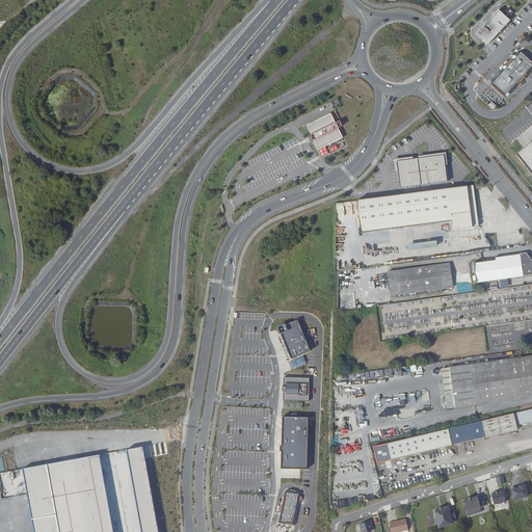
[(489,45),(511,21),(499,9),(477,33),(484,40),(483,41),(487,44),(488,44),(489,45)]
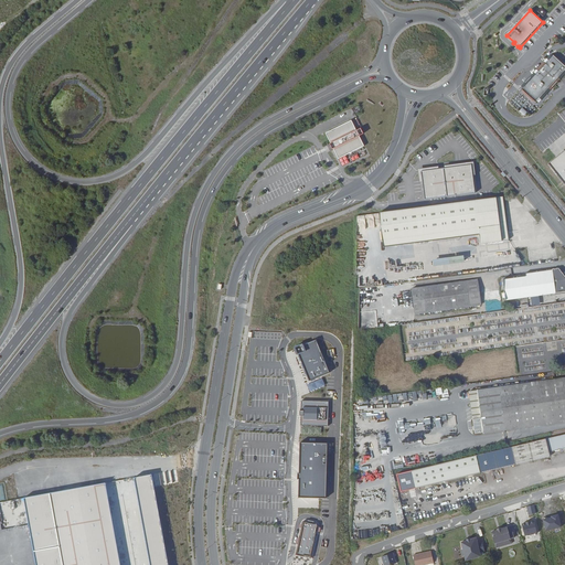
[(564,70),(564,65),(553,54),(548,60),(547,60),(545,61),(546,62),(539,70),(539,71),(536,70),(534,72),(536,74),(522,88),(536,102),(564,70)]
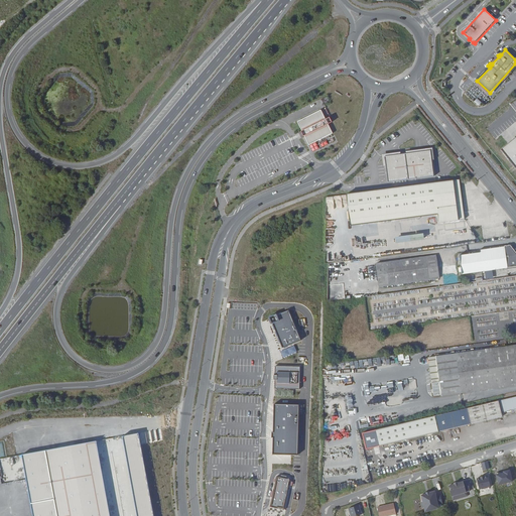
[(473,86),(468,93),(473,97),(479,90),(473,86)]
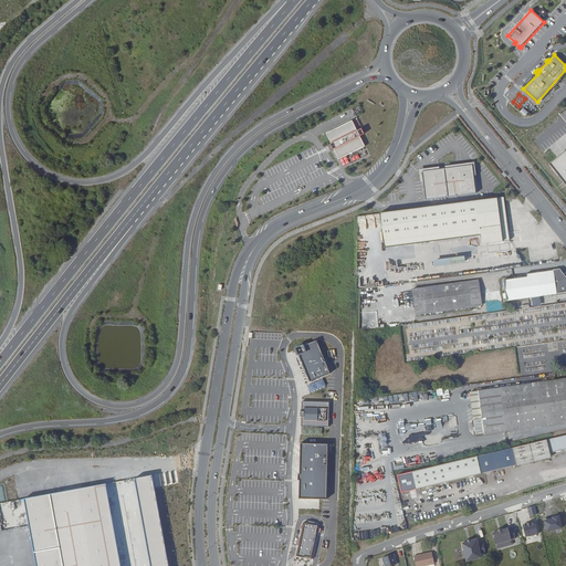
[(519,114),(525,119),(530,113),(524,107),(519,114)]
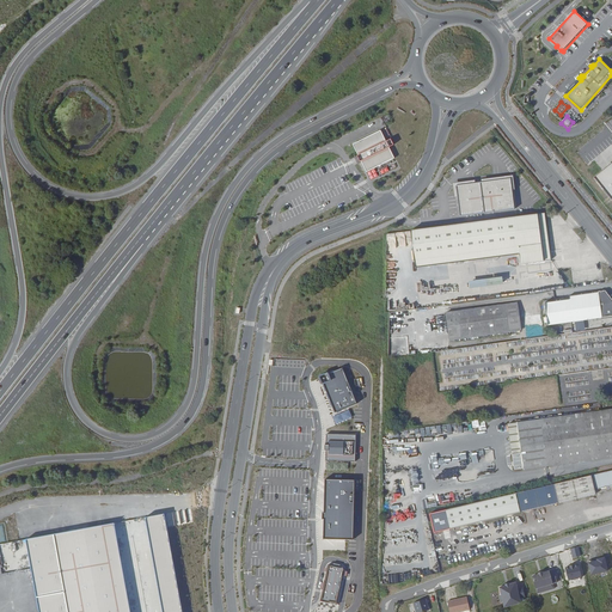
[(353,145),(360,159),(366,172),(395,158),(390,147),(393,145),(391,140),(386,142),(381,130),(353,145)]
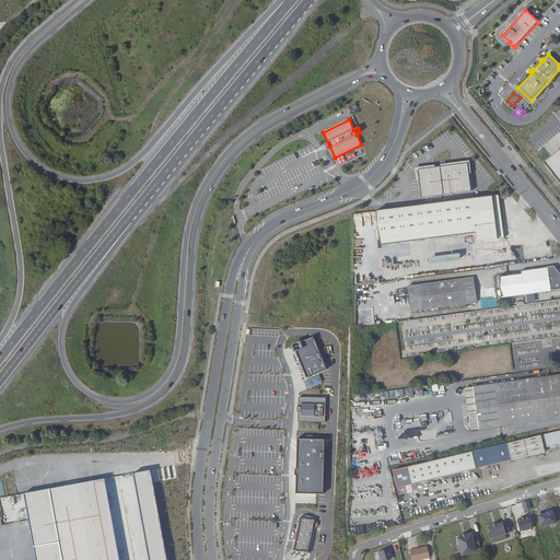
[(559,149),(544,162),(559,182),(559,149)]
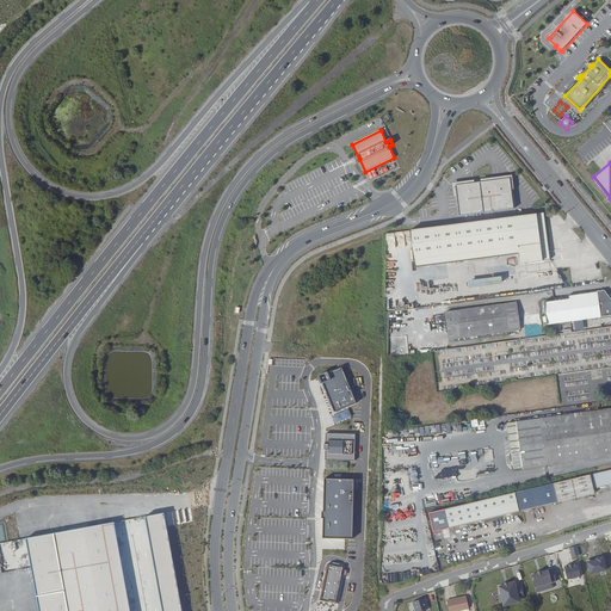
[(376,172),(380,171),(380,168),(368,172),(369,178),(377,176),(376,172)]
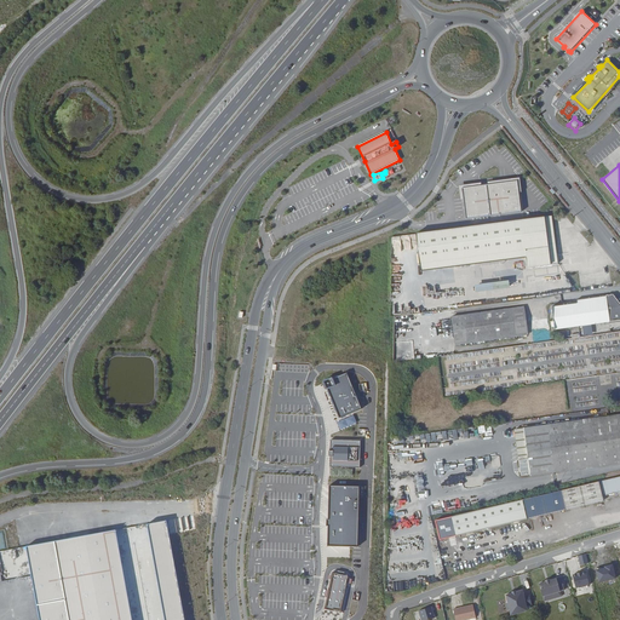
[(464,189),(468,220),(523,213),(520,182),(464,189)]
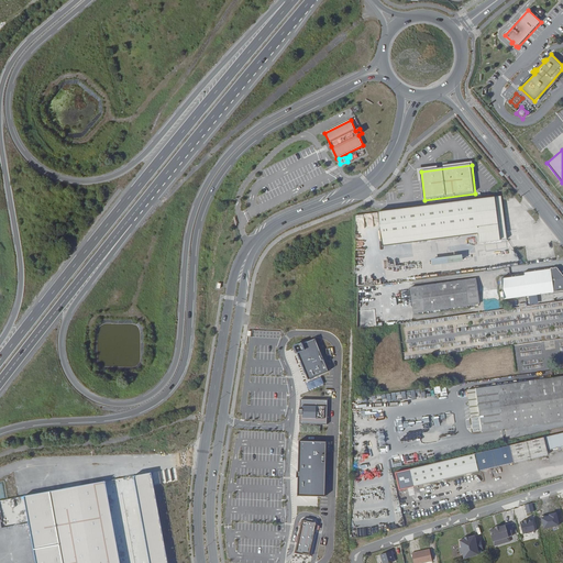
[(481,243),(507,240),(501,196),(378,212),(382,245),(478,233),(481,243)]
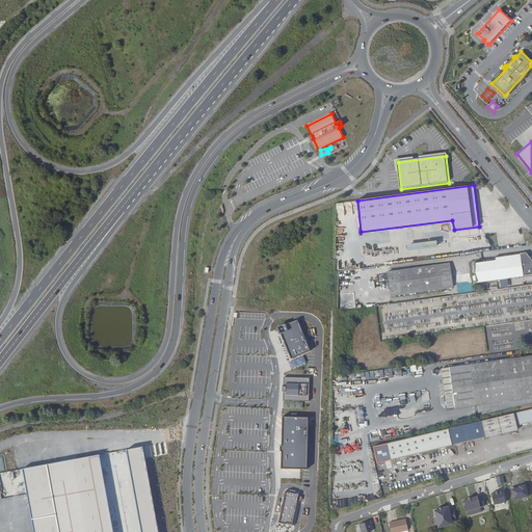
[(436,242),(406,245),(407,253),(437,249),(436,242)]
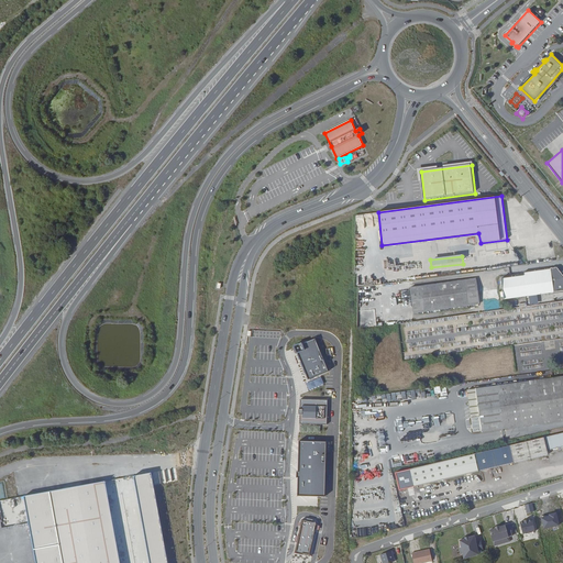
[(562,290),(562,275),(558,268),(525,273),(525,275),(501,278),(504,299),(562,290)]
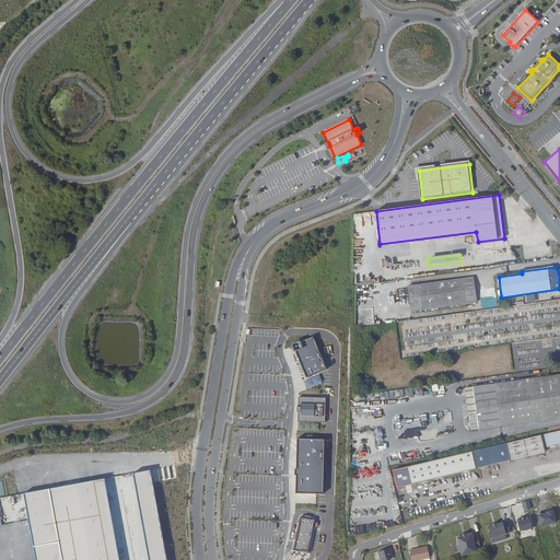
[(411,312),(478,302),(474,277),(408,287),(411,312)]
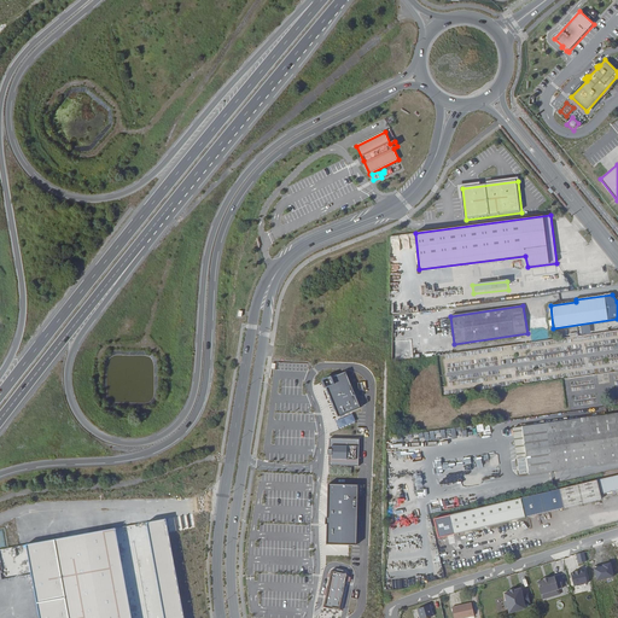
[(589,324),(581,325),(582,336),(590,334),(589,324)]
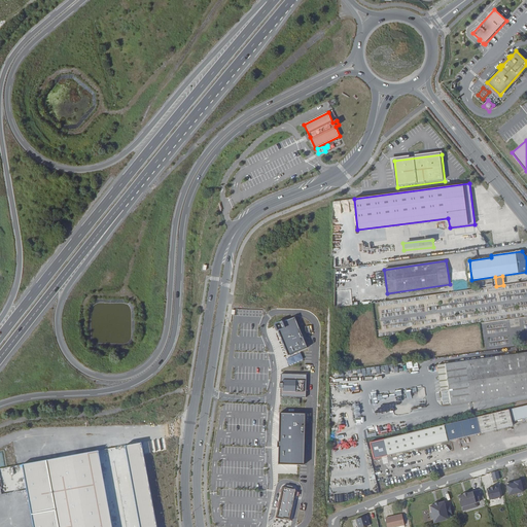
[(283,320),(274,324),(277,330),(279,329),(289,354),(307,347),(294,318),(283,322),(283,320)]
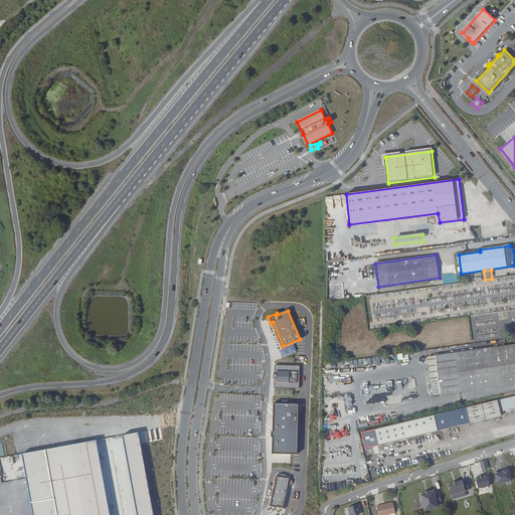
[(514,343),(454,353),(435,356),(441,396),(460,393),(514,384),(514,343)]
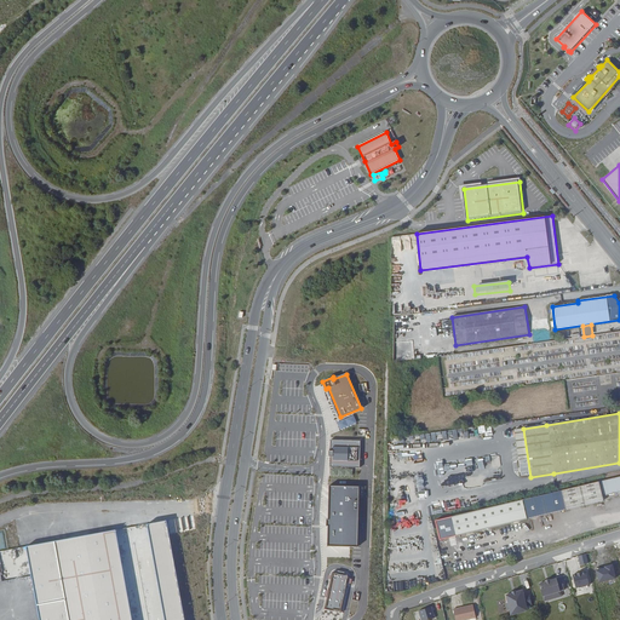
[(361,441),(331,440),(331,451),(329,452),(329,457),(331,457),(331,466),(361,469),(361,441)]
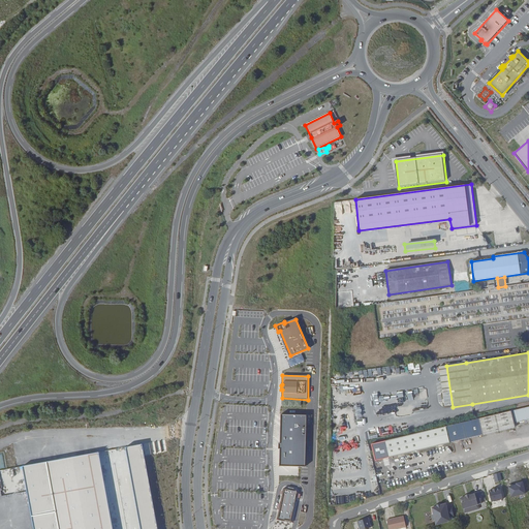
[(518,424),(528,421),(528,407),(515,411),(518,424)]
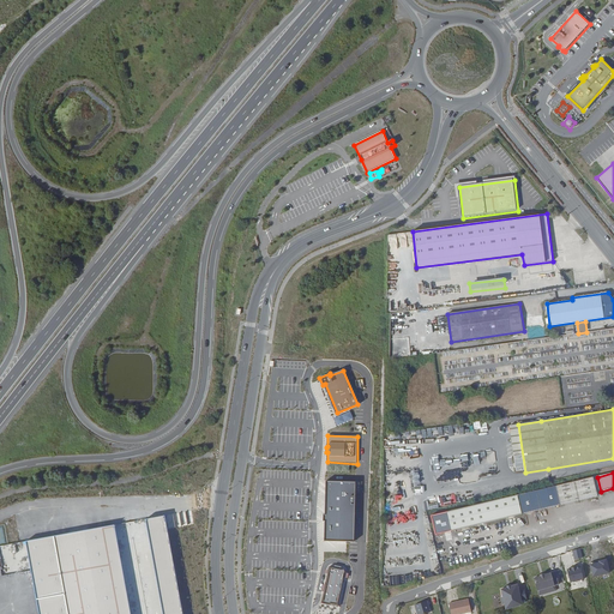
[(596,477),(559,487),(523,495),(527,515),(564,505),(601,497),(596,477)]
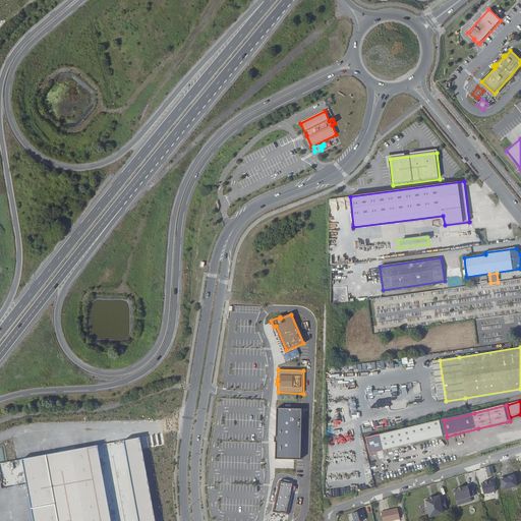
[(302,409),(277,409),(277,438),(275,438),(275,441),(277,441),(276,459),(301,460),(302,409)]
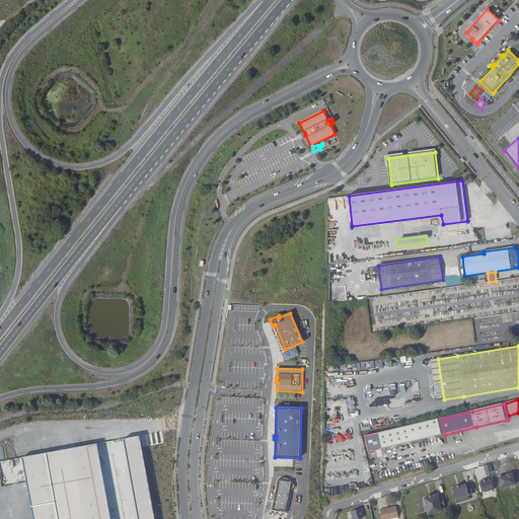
[(371,453),(445,435),(442,419),(367,437),(371,453)]
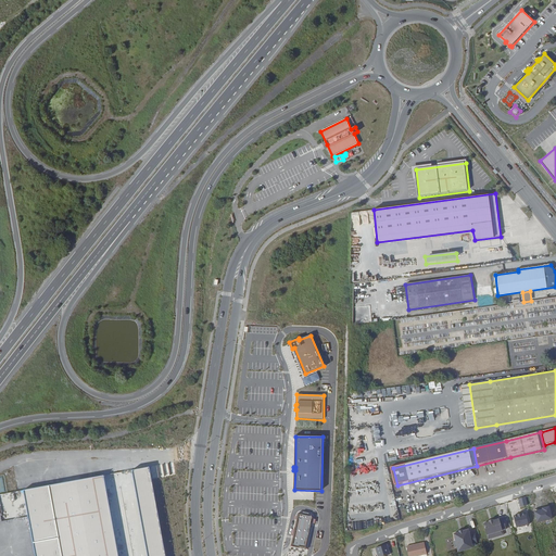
[(165,555),(150,467),(24,491),(35,551),(36,555),(165,555)]
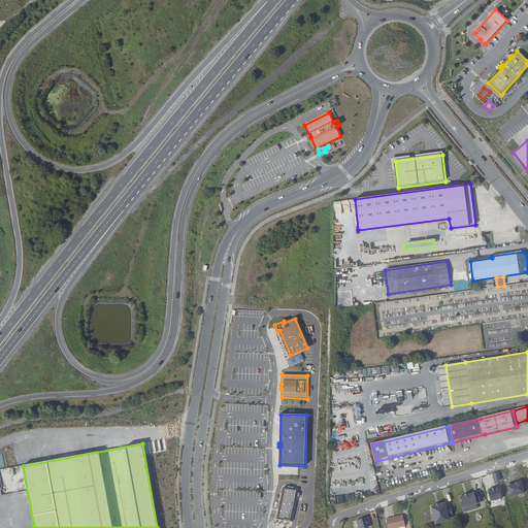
[(494,481),(500,480),(499,471),(492,473),(494,481)]
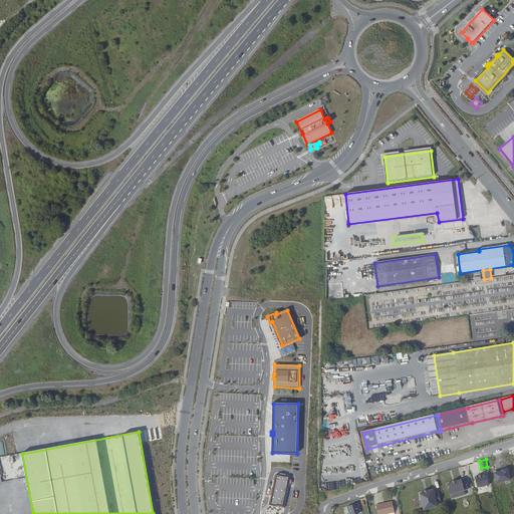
[(510,480),(508,468),(501,470),(502,471),(494,473),(496,483),(510,480)]
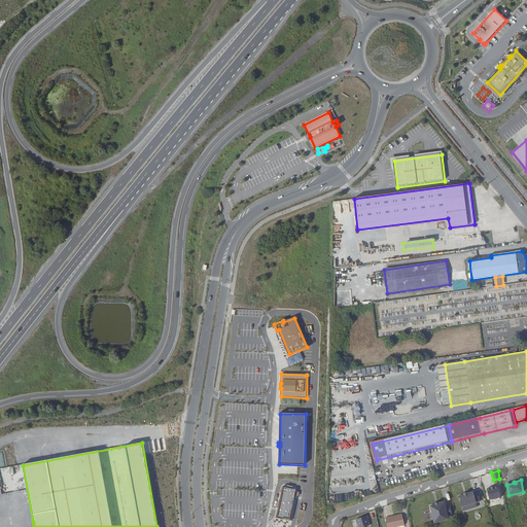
[(499,486),(496,487),(495,486),(491,486),(491,487),(488,488),(490,499),(501,497),(499,486)]
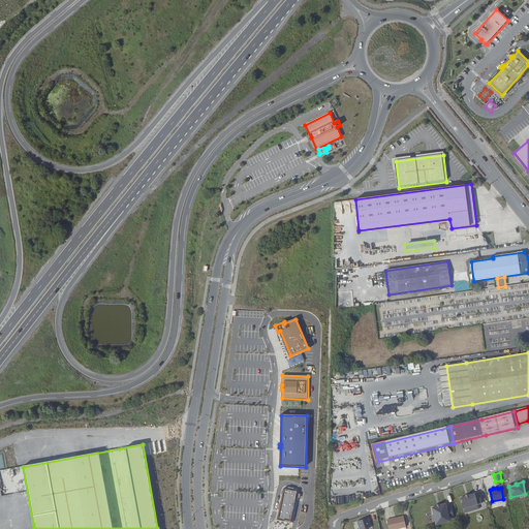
[(298,492),(284,489),(283,492),(280,491),(280,494),(282,495),(280,504),(278,503),(276,509),(280,510),(278,520),(291,522),(297,497),(300,498),(300,495),(297,494),(298,492)]
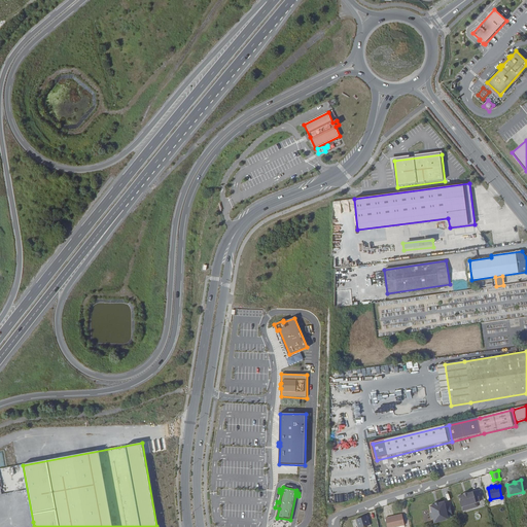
[(466,493),(462,494),(465,504),(479,500),(483,499),(480,489),(470,492),(469,490),(466,492),(466,493)]
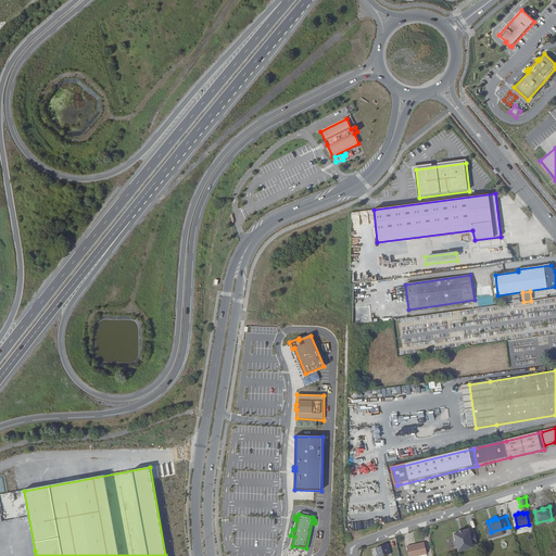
[(474,533),(471,527),(457,531),(459,540),(458,541),(459,545),(462,545),(463,550),(478,545),(477,541),(481,540),(479,531),(474,533)]
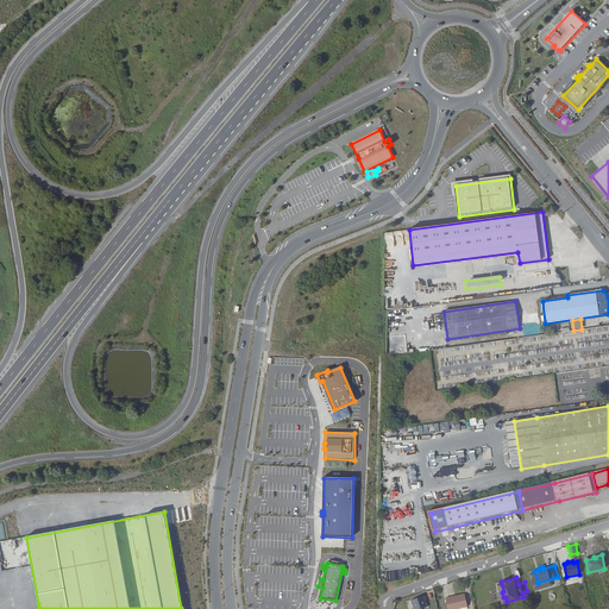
[(553,578),(538,583),(539,588),(554,583),(553,578)]
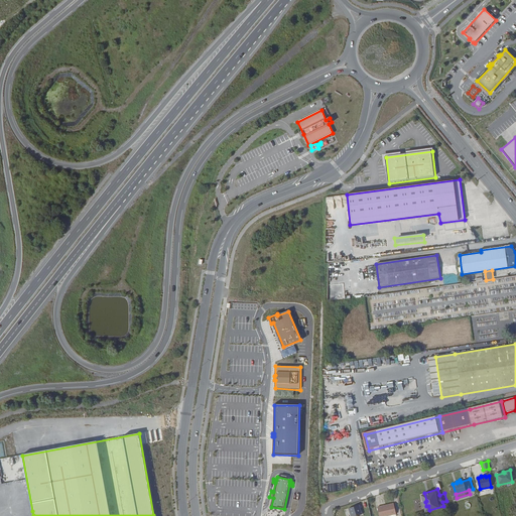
[(403,512),(401,502),(384,505),(386,515),(403,512)]
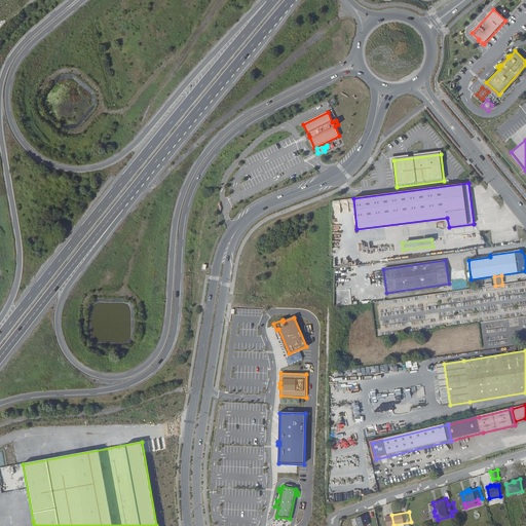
[(355,518),(357,525),(365,525),(369,525),(366,515),(355,518)]
